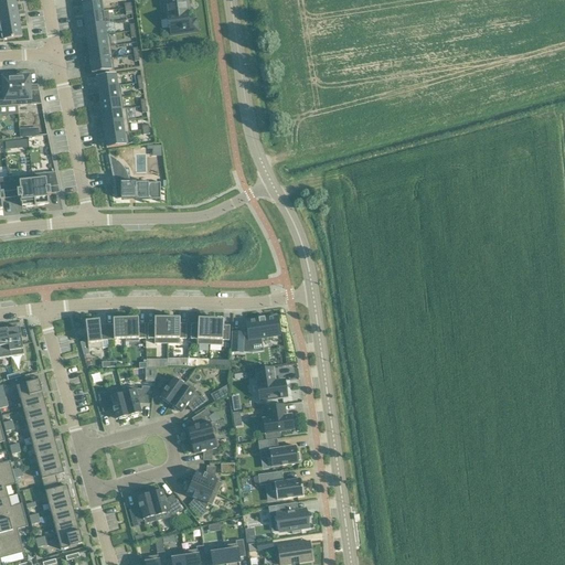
[(16,0),(13,0),(0,2),(0,14),(18,12),(16,0)]
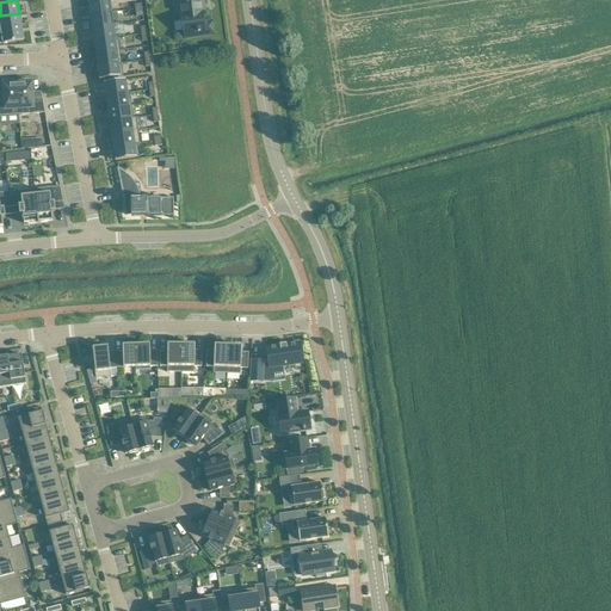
[(111,13),(109,0),(91,0),(92,2),(88,2),(90,16),(111,13)]
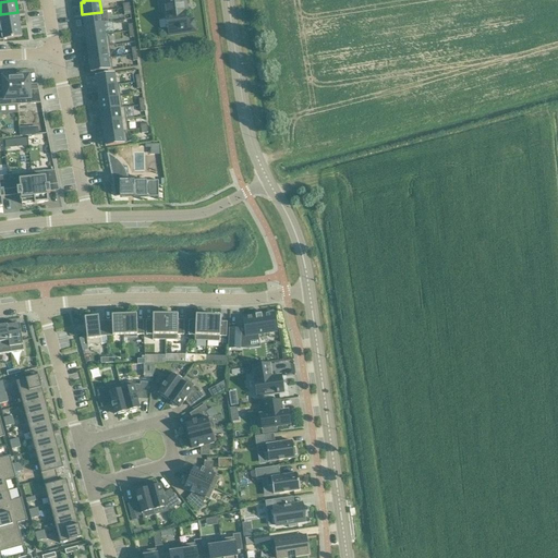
[(161,0),(164,14),(166,13),(169,35),(194,31),(193,21),(185,22),(183,3),(185,3),(184,0),(161,0)]
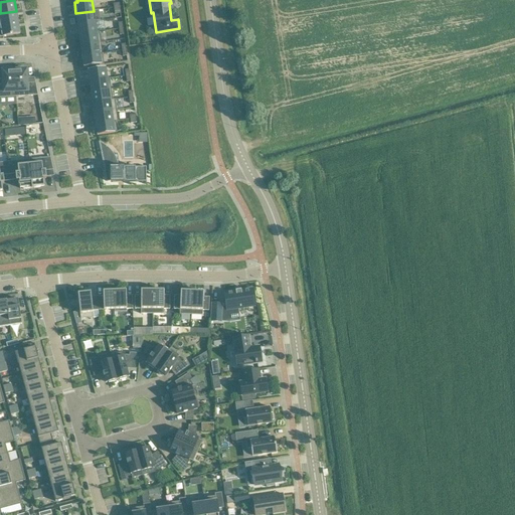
[(0,25),(18,22),(16,11),(0,13),(0,25)]
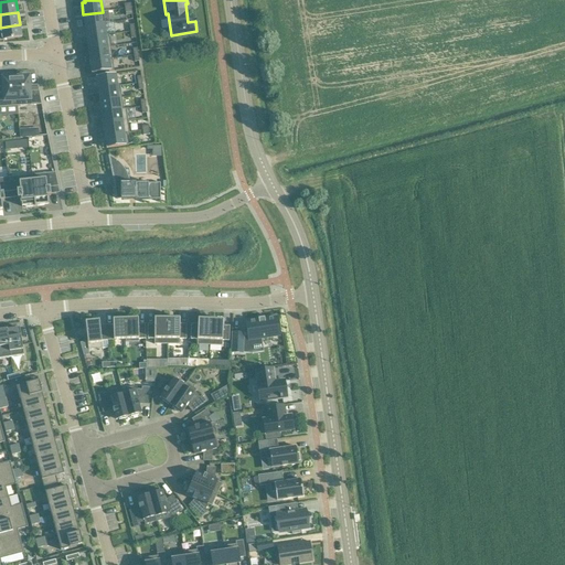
[(105,23),(103,12),(83,14),(85,27),(105,23)]
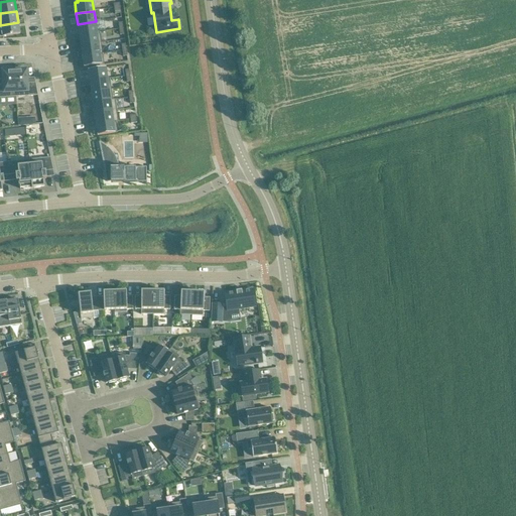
[(97,32),(96,21),(78,24),(79,35),(97,32)]
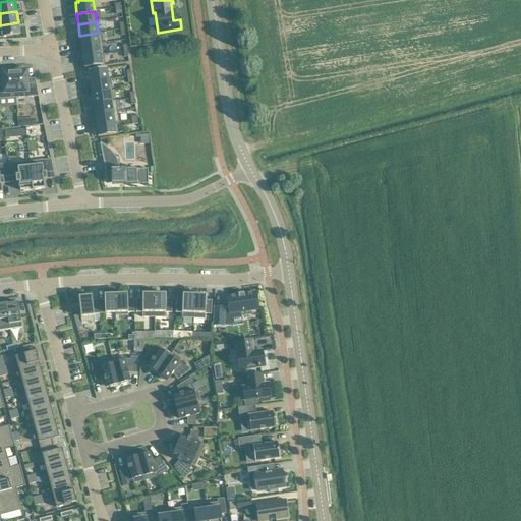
[(18,22),(0,25),(0,38),(20,35),(18,22)]
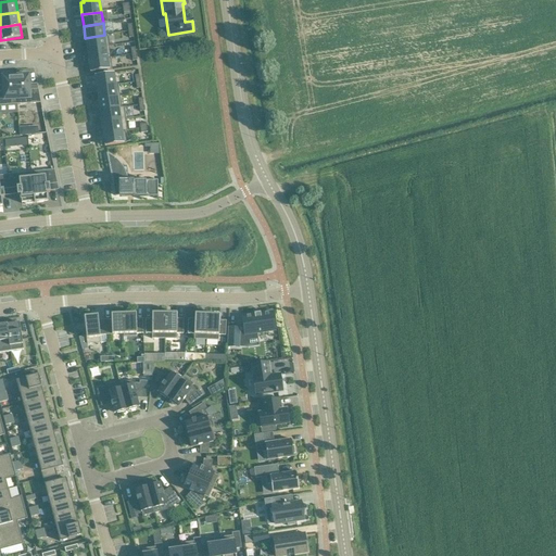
[(108,34),(104,35),(85,38),(87,50),(109,47),(108,34)]
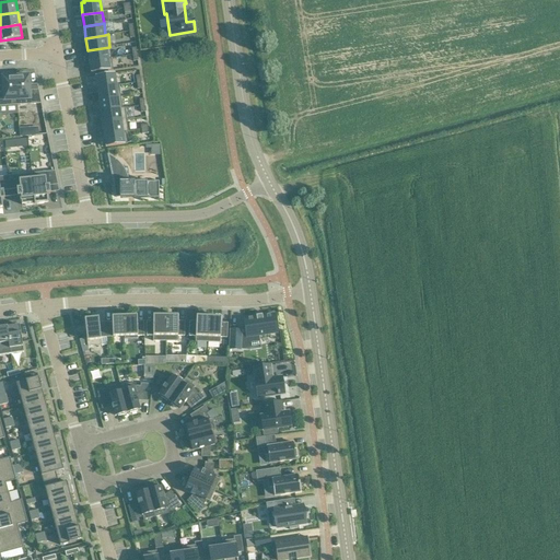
[(112,59),(109,47),(88,50),(89,61),(112,59)]
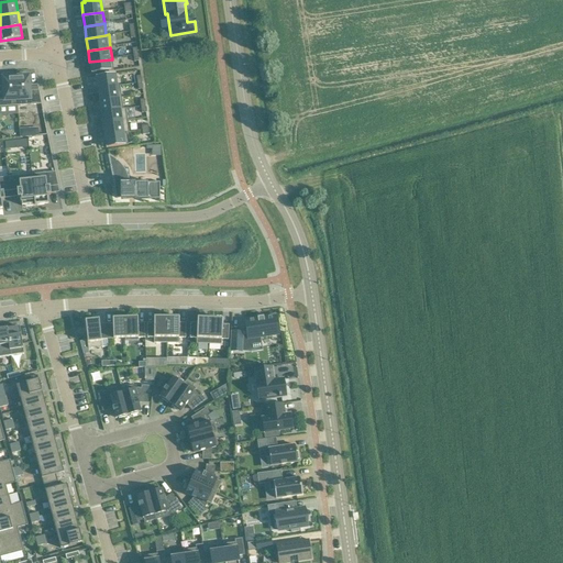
[(113,70),(112,59),(89,62),(91,74),(113,70)]
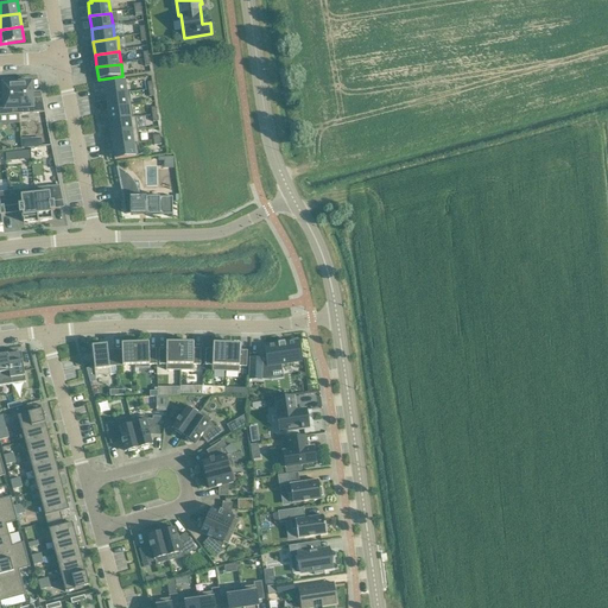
[(103,83),(106,96),(126,93),(125,80),(103,83)]
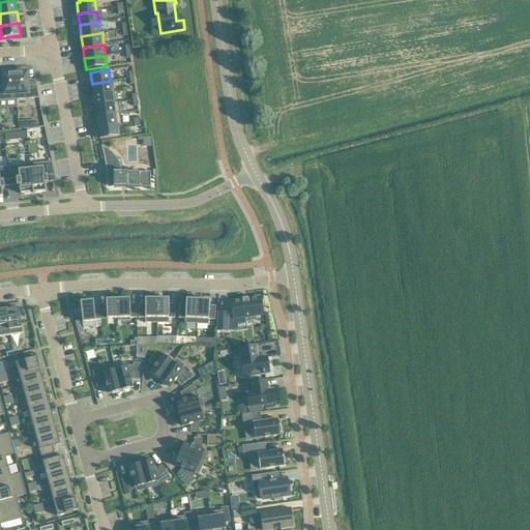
[(0,100),(17,99),(15,70),(5,71),(5,74),(3,74),(3,72),(2,74),(3,87),(0,87),(0,100)]
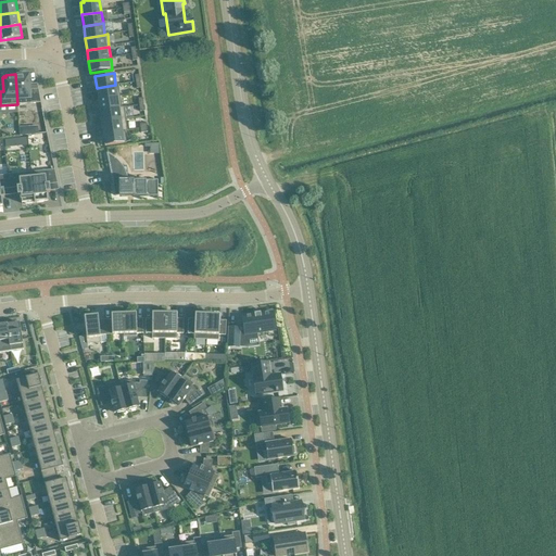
[(29,90),(29,85),(28,75),(25,75),(25,74),(15,74),(17,104),(40,103),(38,89),(29,90)]
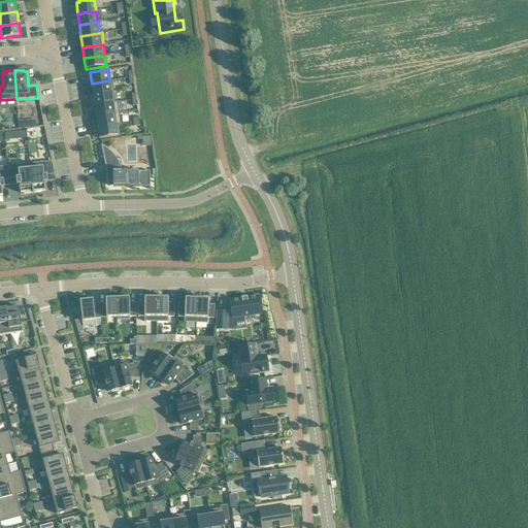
[(112,80),(109,80),(92,84),(93,94),(113,92),(112,80)]
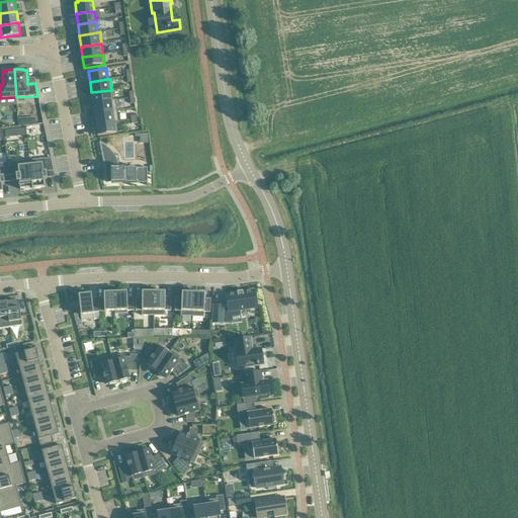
[(113,100),(111,90),(91,92),(93,103),(113,100)]
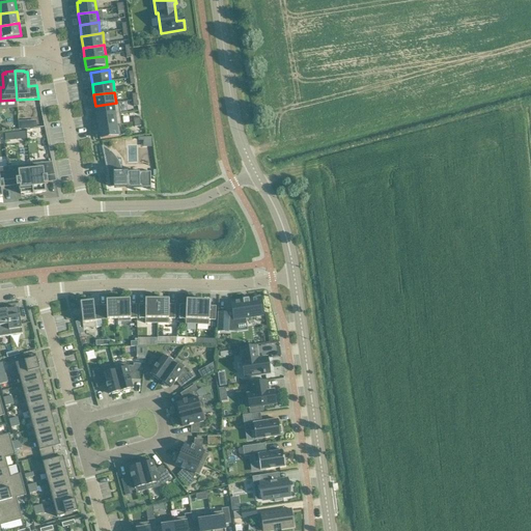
[(118,103),(116,103),(95,106),(96,117),(120,114),(118,103)]
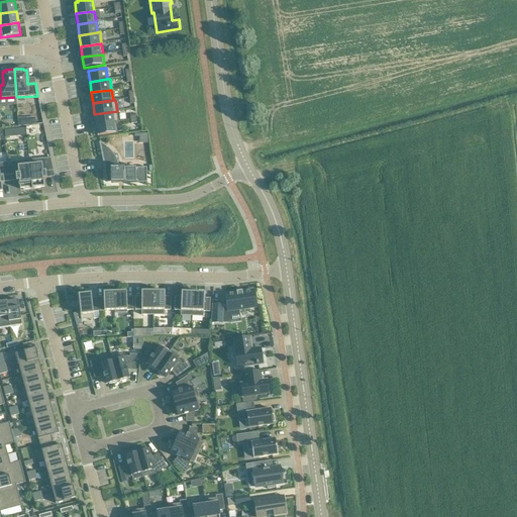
[(46,106),(48,121),(63,120),(61,105),(46,106)]
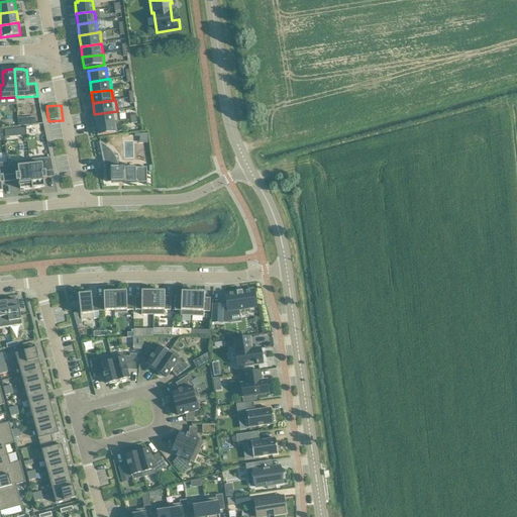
[(118,122),(117,111),(94,114),(96,125),(116,122),(118,122)]
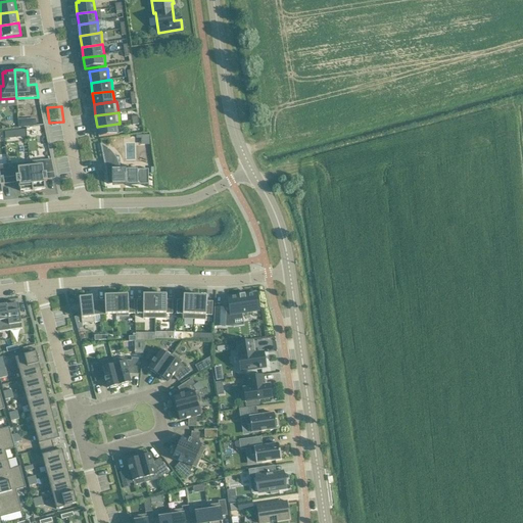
[(120,135),(117,124),(97,127),(98,138),(120,135)]
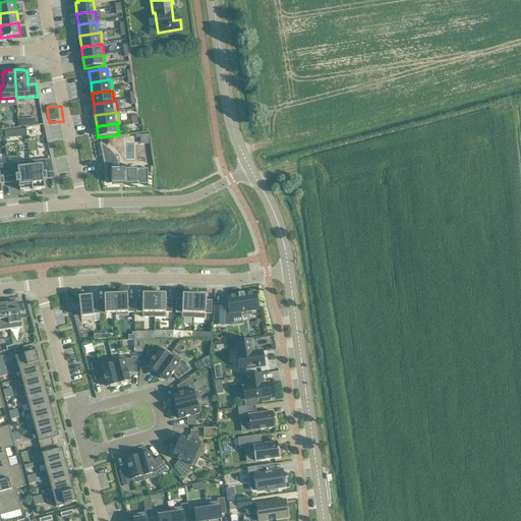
[(66,140),(55,141),(56,155),(68,154),(66,140)]
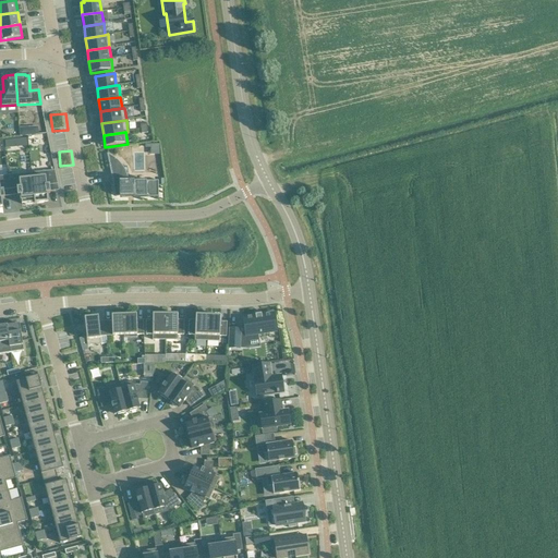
[(49,155),(25,154),(25,165),(49,166),(49,155)]
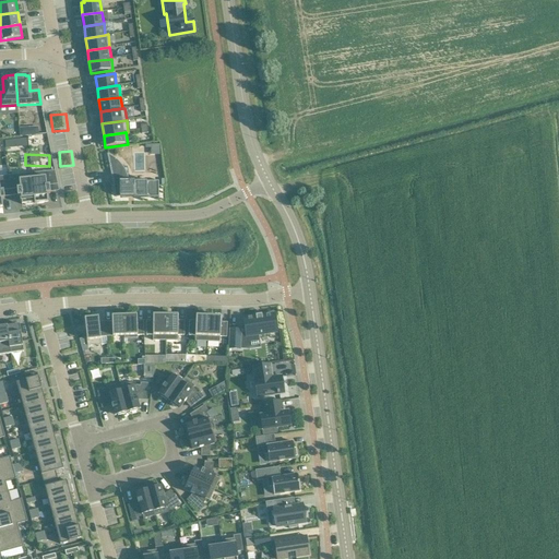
[(158,198),(158,181),(129,181),(128,179),(129,178),(127,167),(123,168),(121,165),(120,163),(118,161),(116,159),(114,157),(110,156),(107,154),(110,168),(114,167),(117,185),(114,185),(116,198),(120,197),(120,199),(158,198)]
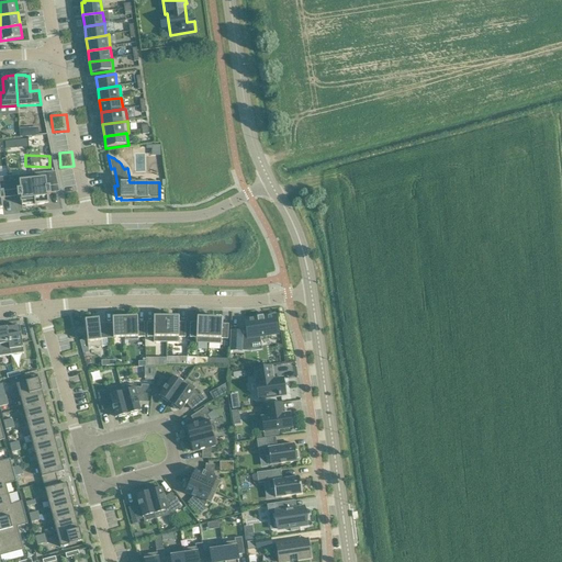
[(55,172),(32,175),(35,205),(48,204),(47,195),(51,195),(49,187),(58,186),(55,172)]
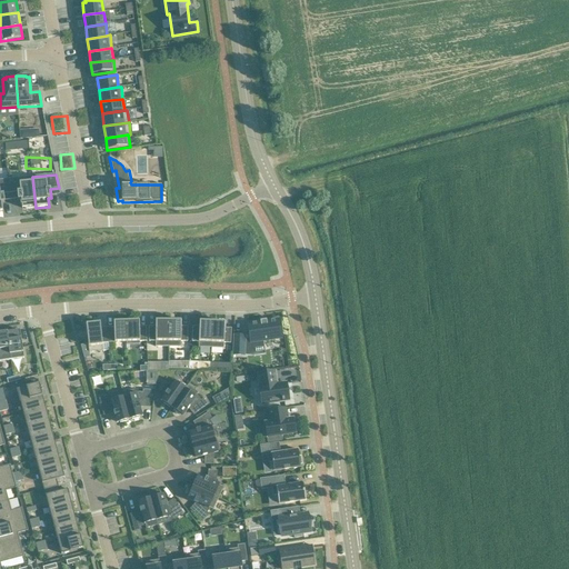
[(36,208),(32,177),(8,179),(10,193),(17,192),(18,200),(21,200),(22,209),(25,208),(25,209),(36,208)]
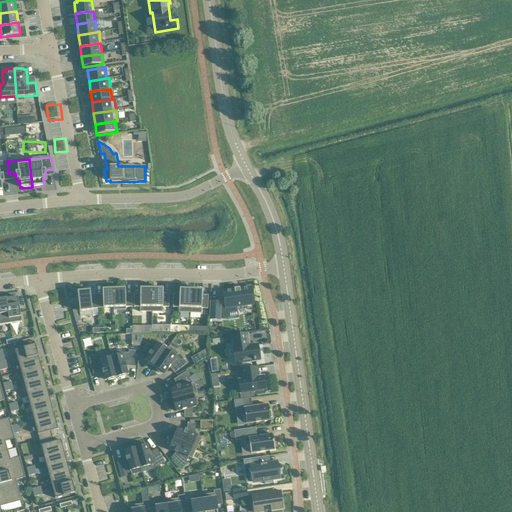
[(3,175),(9,174),(7,161),(0,162),(0,190),(2,191),(1,183),(4,182),(3,175)]
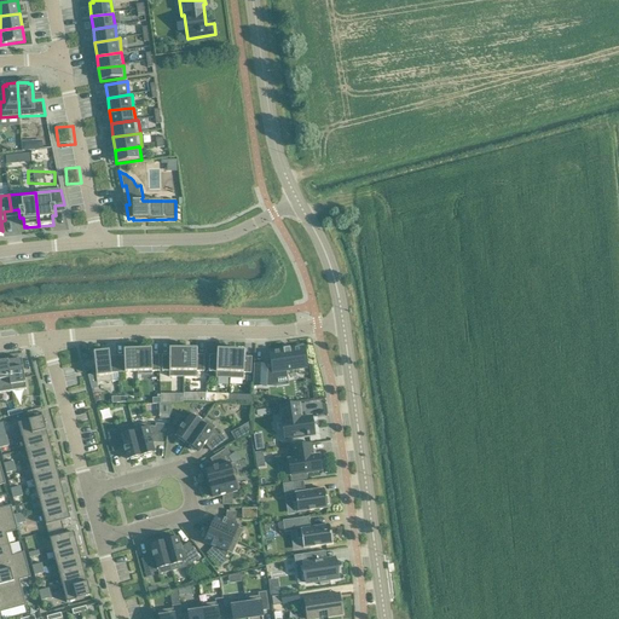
[(267,365),(254,365),(253,387),(266,387),(267,382),(276,381),(276,377),(287,376),(287,371),(306,368),(304,347),(290,350),(289,348),(283,350),(283,351),(270,352),(272,368),(267,369),(267,365)]
